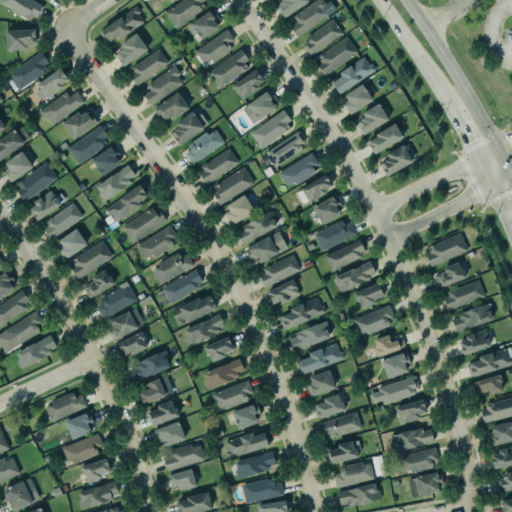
[(44,5),(35,0),(0,0),(0,1),(30,19),(33,14),(37,17),(44,5)]
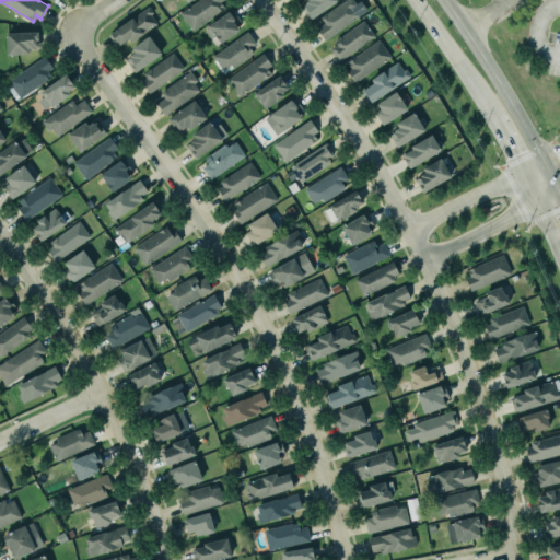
[(198,0),(181,12),(193,31),(228,7),(223,0),(198,0)]
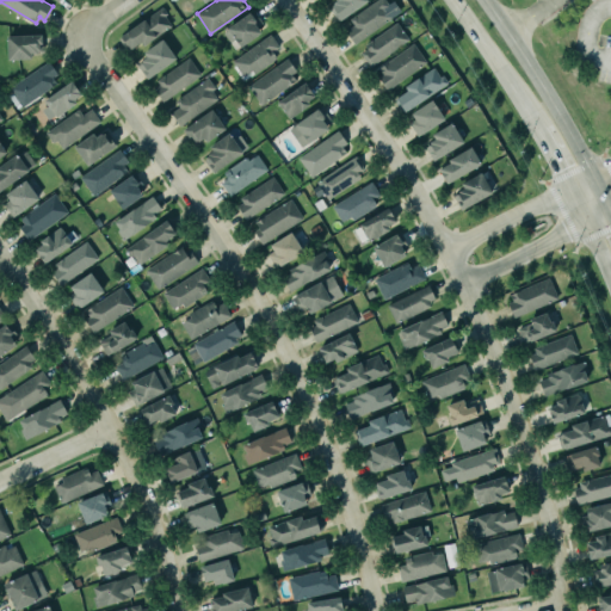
[(335,0),(368,0),(340,20),(338,17),(335,17),(329,7),(333,5),(332,5),(334,2),(333,1),(335,0)]
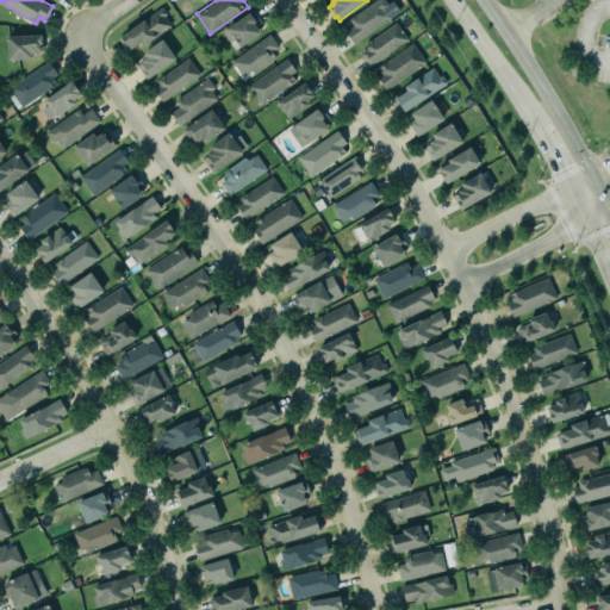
[(375,0),(385,0),(390,6),(386,8),(392,17),(354,42),(346,30),(354,24),(349,18),(375,0)]
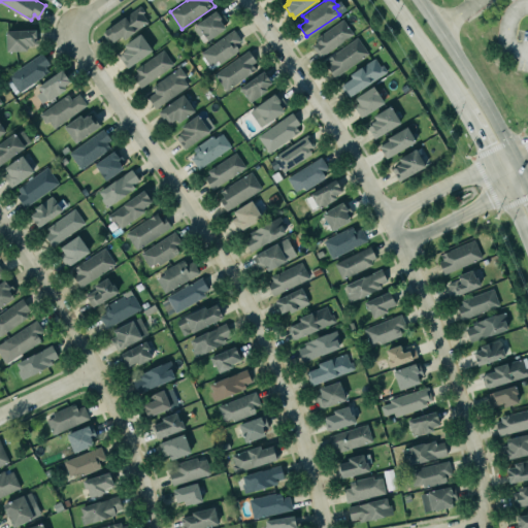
[(109,44),(149,24),(141,8),(101,29),(109,44)]
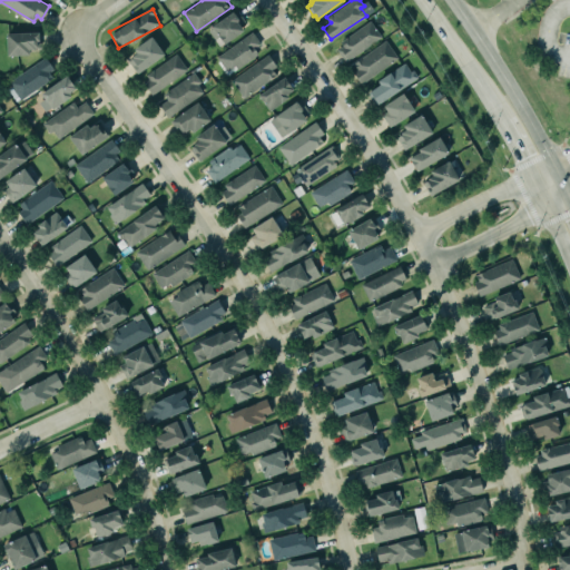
[(222,46),(247,29),(235,11),(209,28),(222,46)]
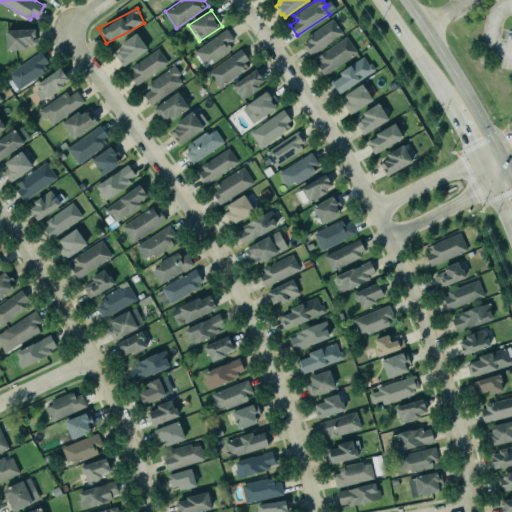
[(300,39),(308,54),(343,36),(335,21),(300,39)]
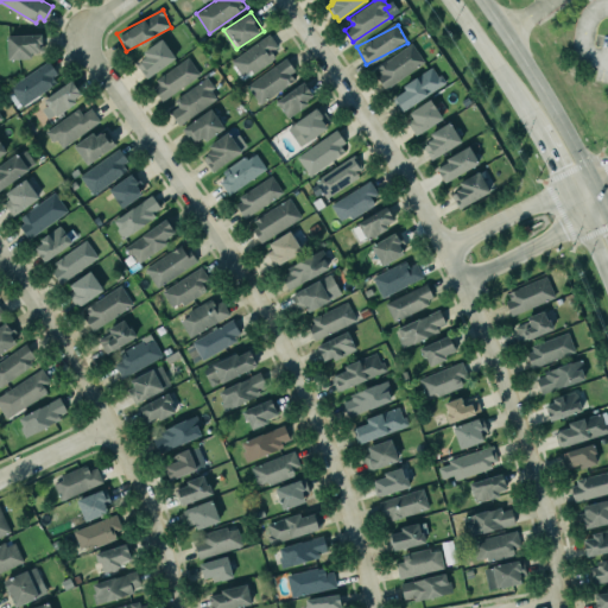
[(6,35),(42,32),(43,49),(40,49),(40,50),(37,50),(37,52),(31,52),(31,57),(8,58),(6,35)]
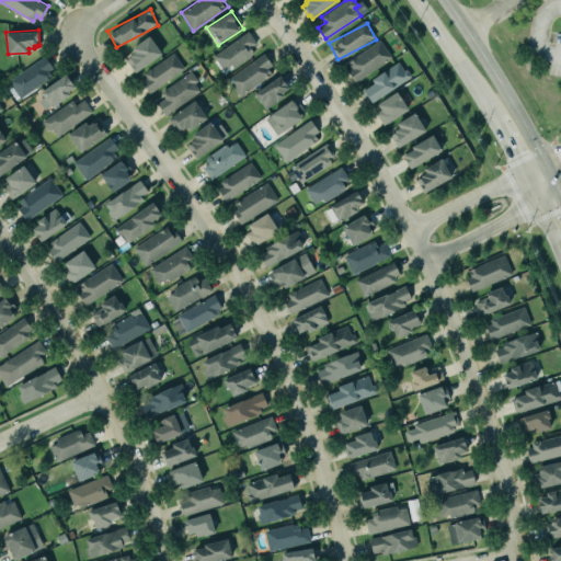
[(214,55),(248,31),(256,42),(251,46),(253,50),(253,52),(253,53),(233,67),(231,64),(222,69),(214,55)]
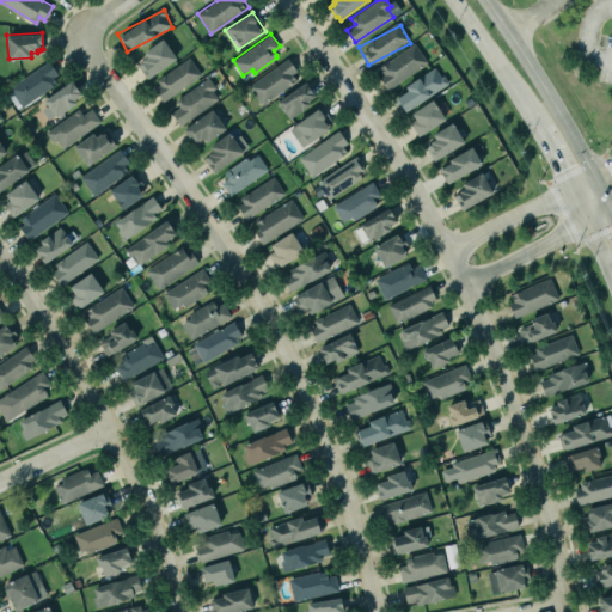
[(177,57),(147,78),(139,66),(141,63),(141,62),(144,61),(141,59),(147,55),(144,51),(163,38),(177,57)]
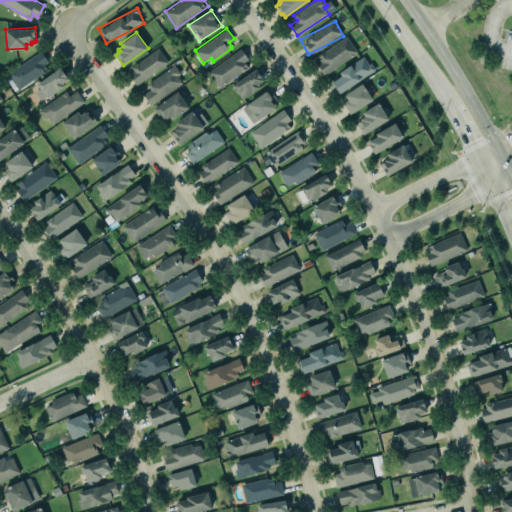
[(346,35),(358,51),(325,74),(321,69),(317,64),(321,61),(317,56),(325,51),(346,35)]
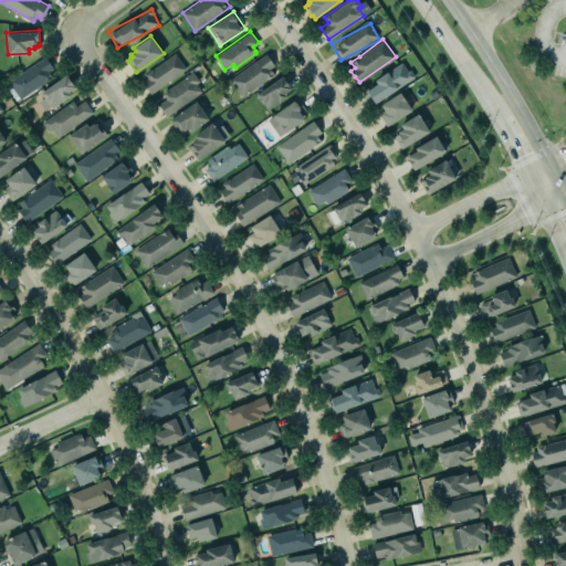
[(143,81),(150,92),(186,69),(175,52),(145,73),(148,77),(143,81)]
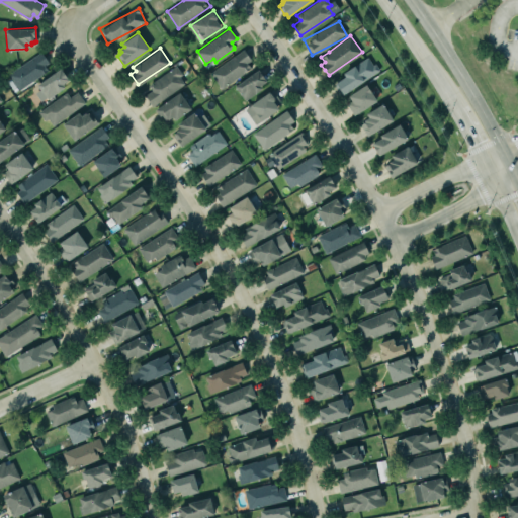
[(7,73),(41,51),(50,62),(45,65),(49,70),(18,90),(7,73)]
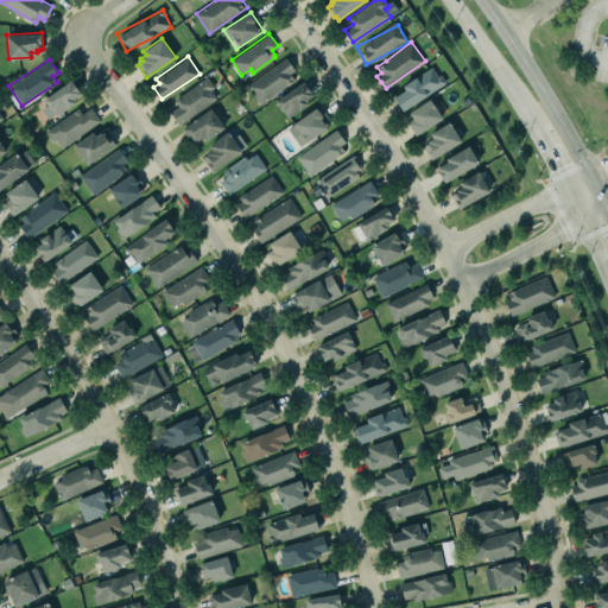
[(259,105),(298,78),(285,59),(246,86),(259,105)]
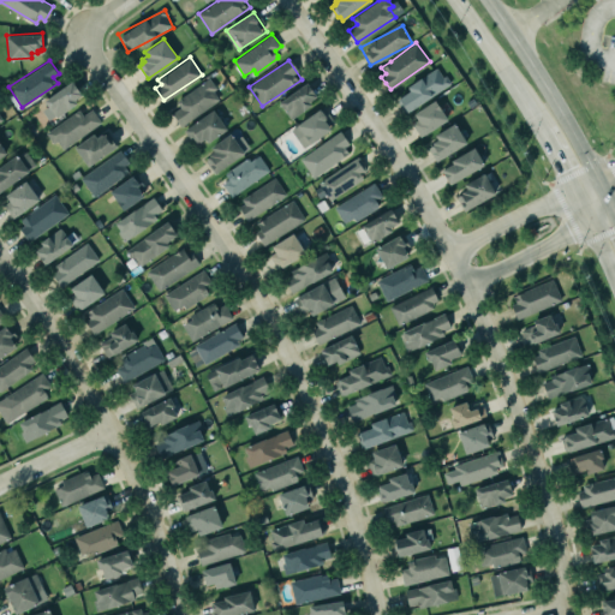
[(410,90),(396,100),(405,112),(451,82),(446,76),(443,77),(437,66),(407,87),(410,90)]
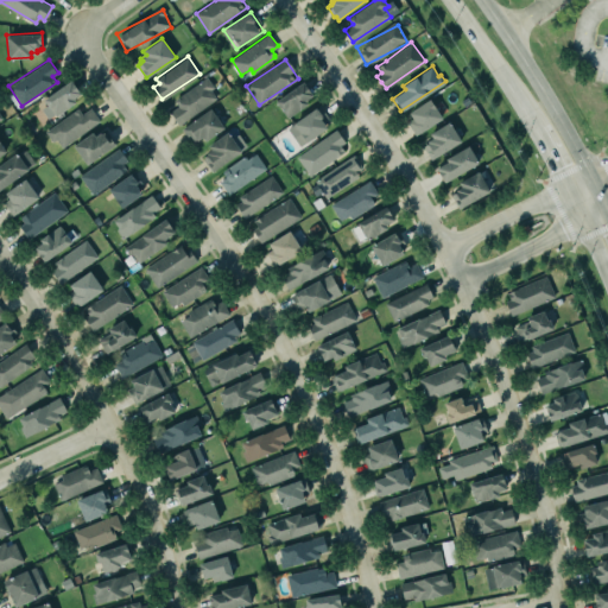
[(207,76),(175,99),(178,105),(170,112),(179,125),(217,97),(210,89),(214,87),(207,76)]
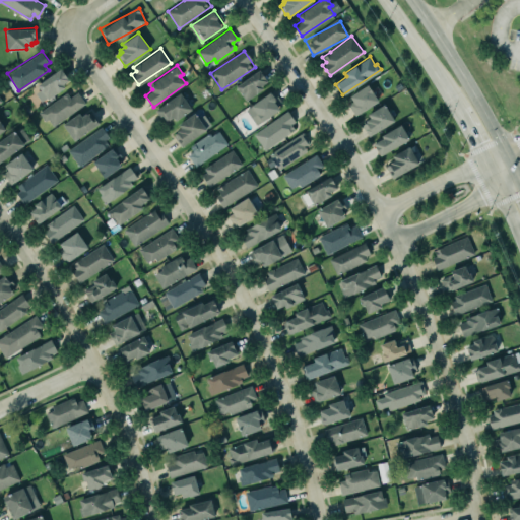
[(61,68),(38,84),(41,88),(36,92),(43,103),(65,87),(63,84),(69,79),(61,68)]
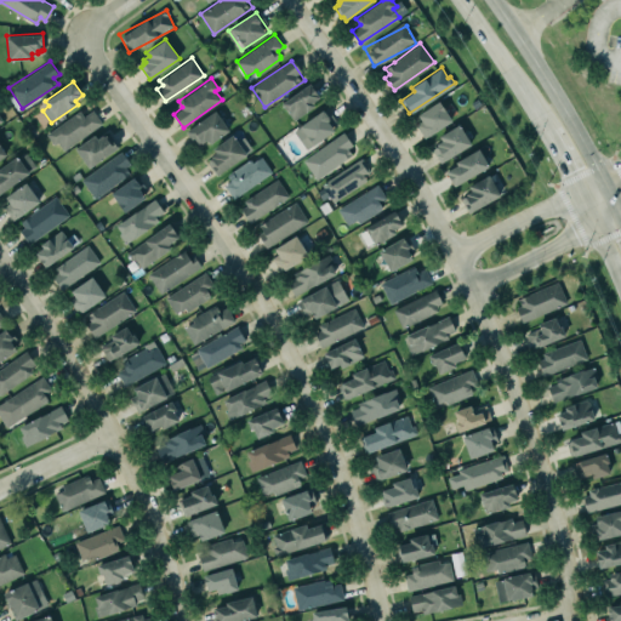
[(311,83),(281,103),(294,120),(314,106),(312,102),(320,96),(311,83)]
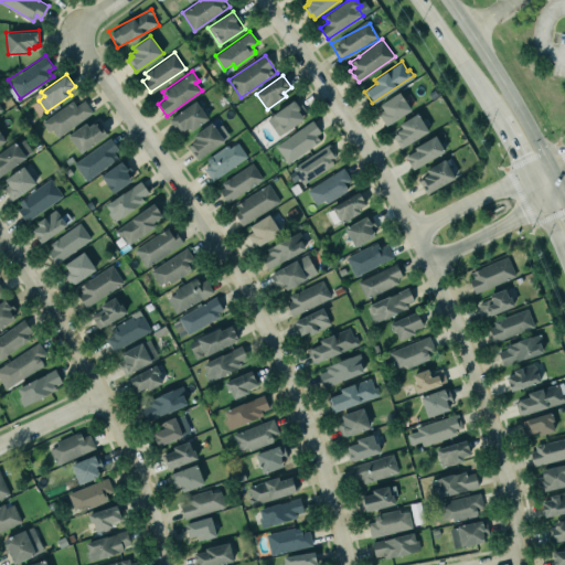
[(400,92),(381,104),(384,109),(379,113),(386,126),(412,109),(400,92)]
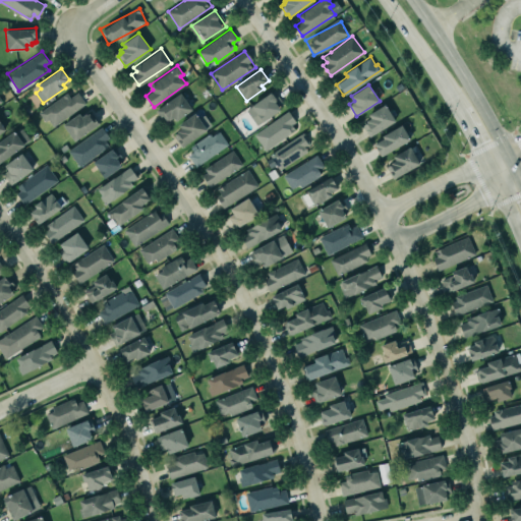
[(274,90),(251,105),(264,121),(281,109),(277,104),(282,101),(274,90)]
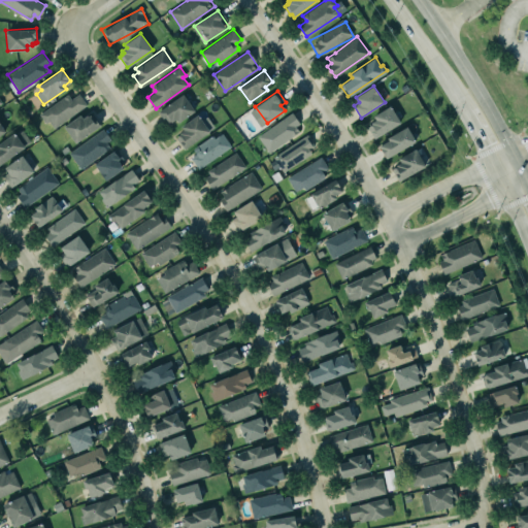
[(67,93),(38,112),(45,123),(50,121),(54,127),(87,104),(78,94),(71,99),(67,93)]
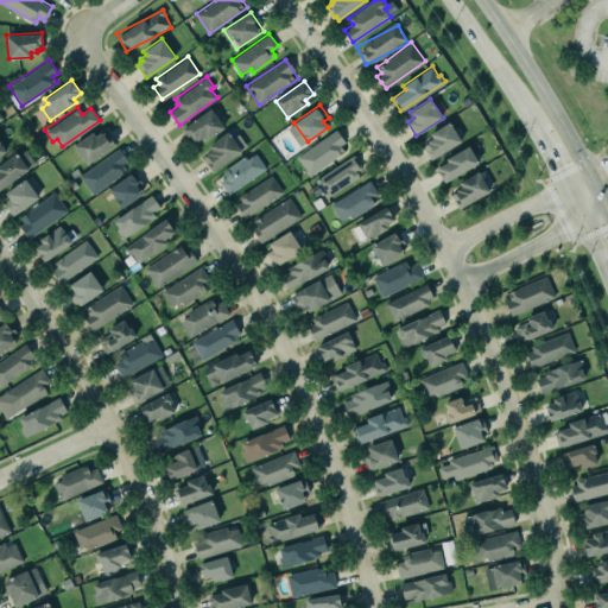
[(210,107),(225,127),(206,140),(203,135),(198,139),(197,138),(191,143),(181,128),(210,107)]
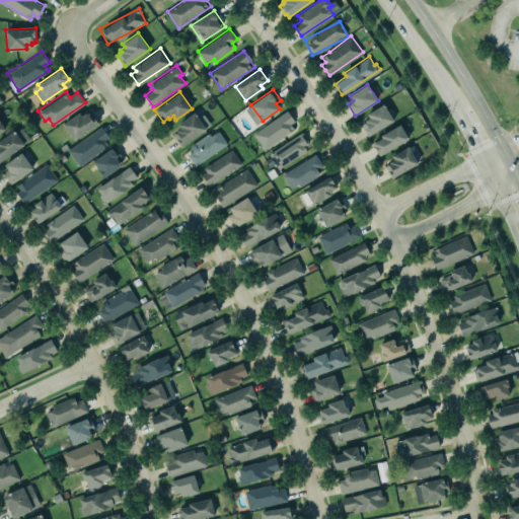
[(393,121),(383,103),(366,115),(369,119),(360,125),(368,137),(393,121)]
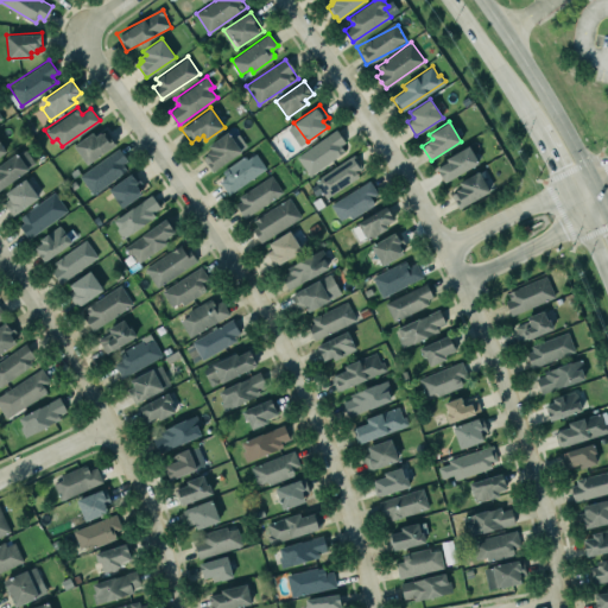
[(75,146),(86,164),(116,146),(106,128),(75,146)]
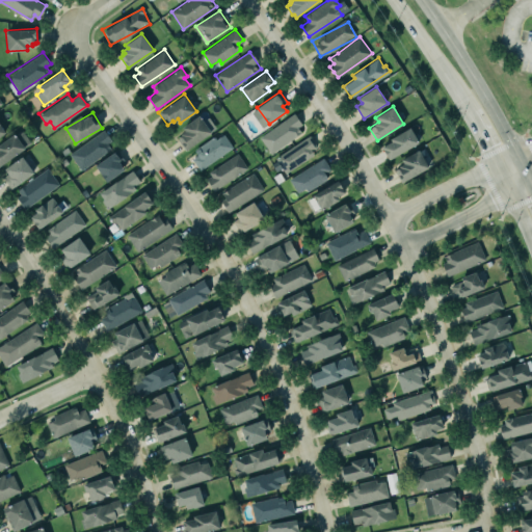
[(178,137),(182,135),(181,133),(185,130),(183,127),(200,114),(212,132),(187,150),(186,149),(185,149),(178,137)]
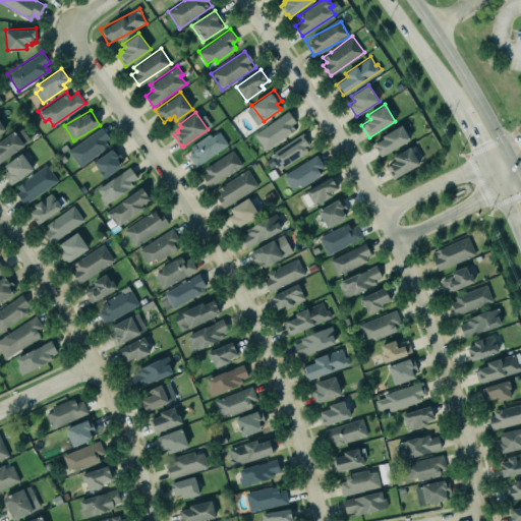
[(253,133),(264,151),(298,130),(288,113),(253,133)]
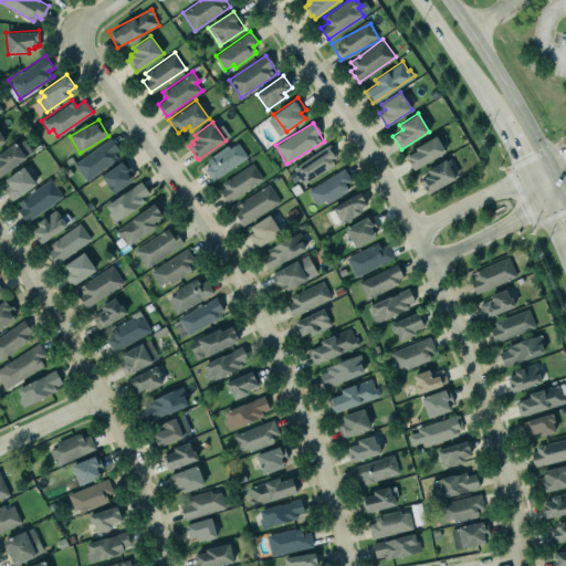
[(407,156),(415,169),(447,152),(437,135),(416,147),(418,149),(407,156)]
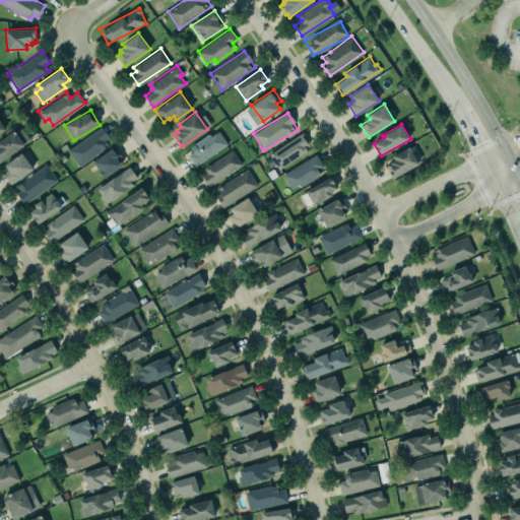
[(0,160),(31,142),(22,128),(0,141),(0,160)]
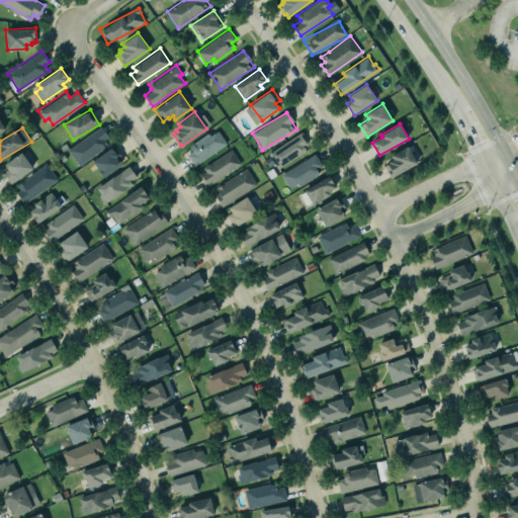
[(111,146),(101,128),(68,148),(77,165),(111,146)]
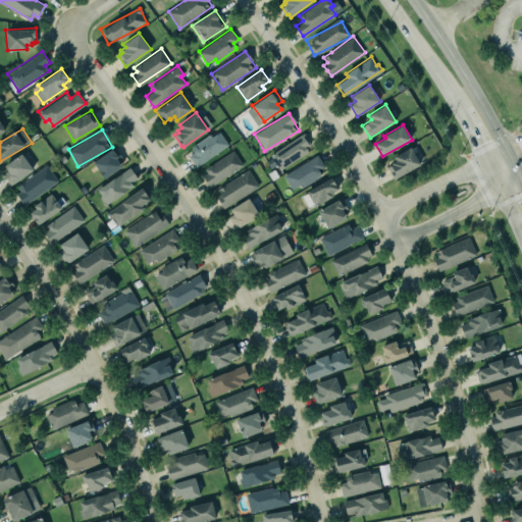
[(228,144),(220,131),(212,136),(210,133),(192,146),(193,147),(192,148),(194,151),(189,155),(196,166),(228,144)]
